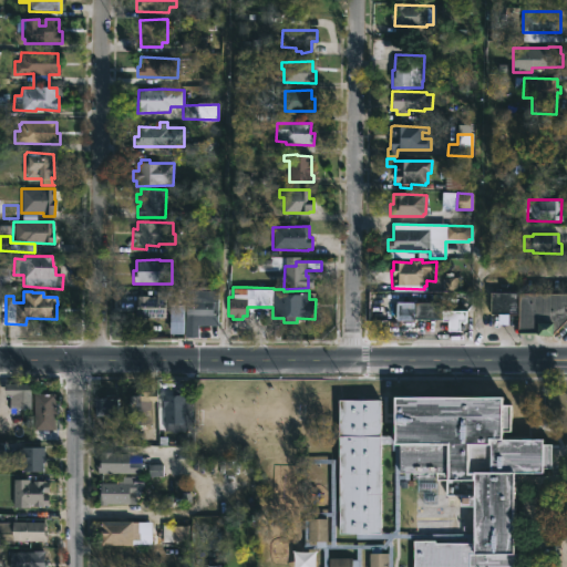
[(167,291),(164,318),(134,318),(134,306),(137,306),(137,297),(152,298),(152,296),(156,296),(156,291),(167,291)]
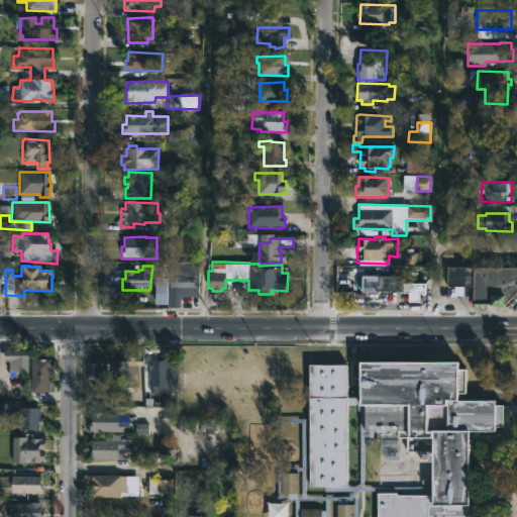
[(516,301),(512,296),(504,304),(472,304),(472,286),(446,286),(446,266),(516,266),(516,301)]
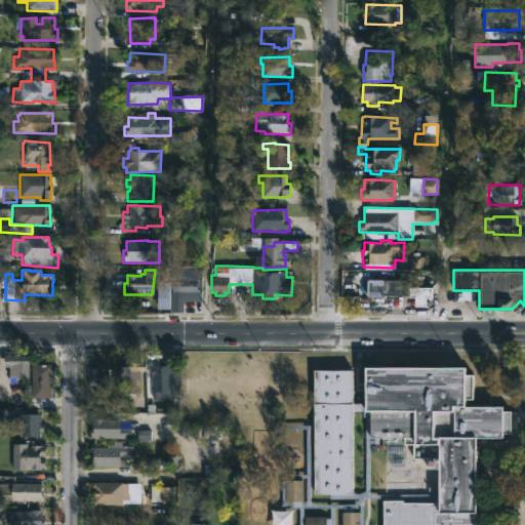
[(197,275),(196,297),(189,297),(189,299),(177,298),(176,308),(171,308),(172,277),(183,278),(184,273),(197,275)]
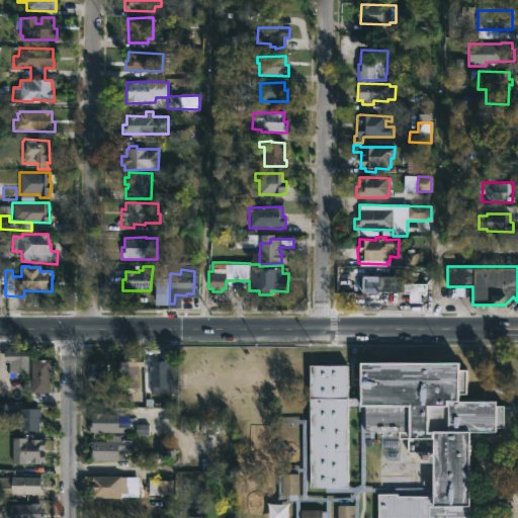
[(426,280),(426,294),(420,294),(420,304),(410,304),(410,294),(405,294),(405,292),(362,293),(362,276),(405,277),(405,280),(426,280)]
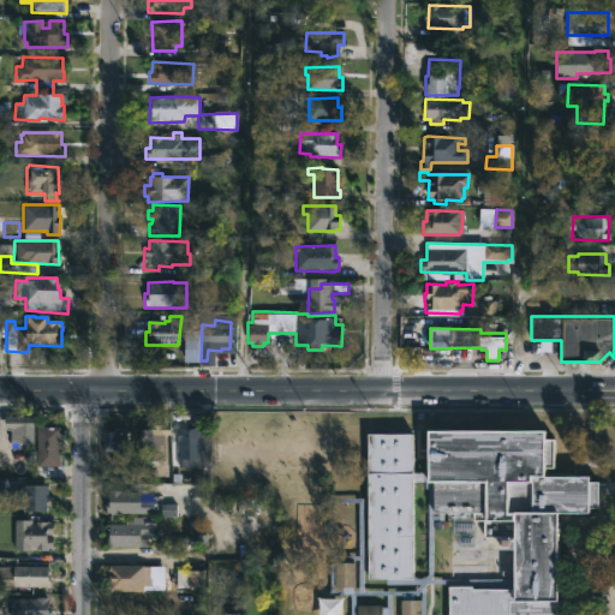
[(186,363),(199,362),(198,340),(191,340),(191,345),(185,346),(186,363)]
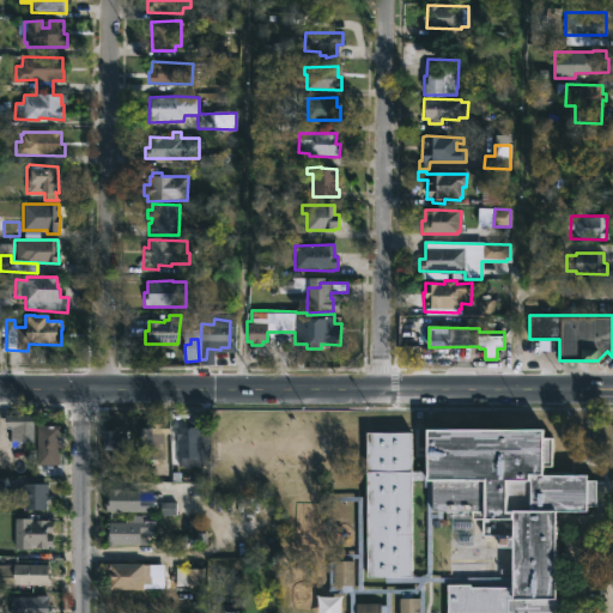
[(34,413),(32,441),(10,441),(11,426),(5,426),(5,413),(34,413)]
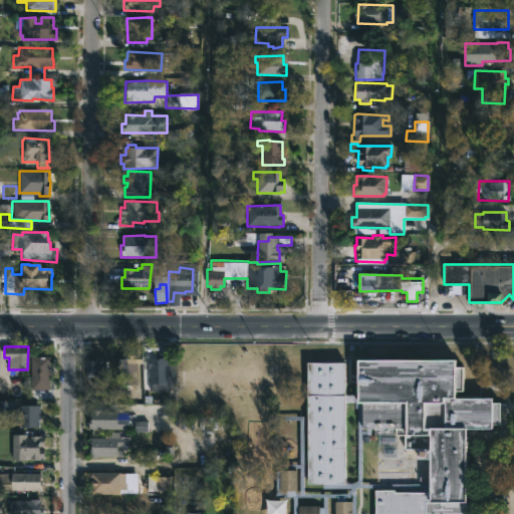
[(137,362),(137,384),(119,384),(119,372),(116,372),(116,357),(124,357),(124,353),(142,353),(142,362),(137,362)]
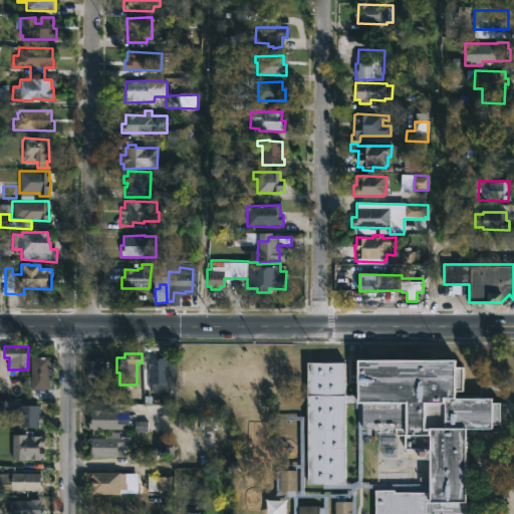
[(33,389),(30,389),(30,355),(49,355),(50,389),(33,389)]
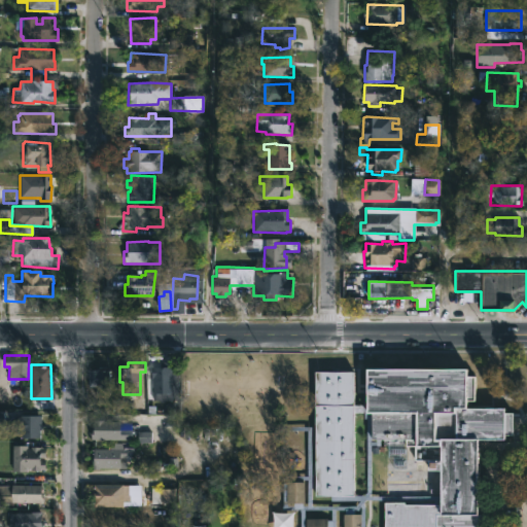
[(178,366),(177,392),(172,392),(172,399),(152,399),(152,388),(148,388),(148,366),(178,366)]
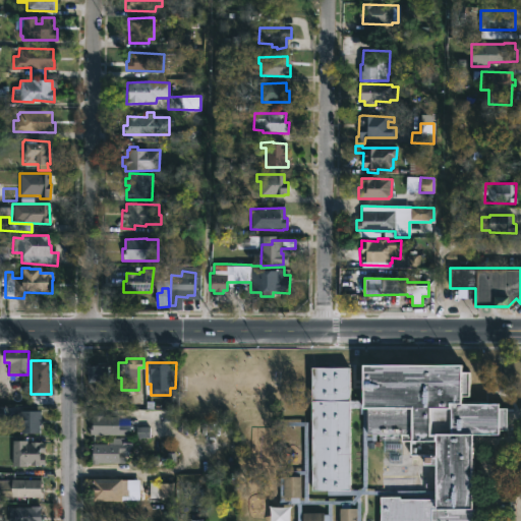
[(108,363),(108,389),(94,389),(94,382),(88,382),(88,366),(84,366),(84,363),(108,363)]
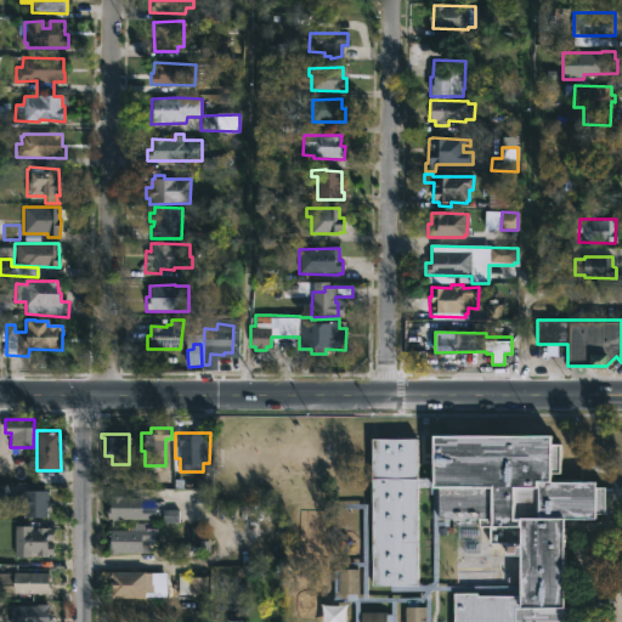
[(549,434),(549,442),(560,442),(560,471),(550,471),(549,481),(595,481),(595,487),(605,487),(605,514),(595,514),(595,519),(563,519),(563,606),(567,606),(567,621),(453,621),(453,593),(476,593),(476,595),(520,597),(520,554),(505,554),(505,542),(488,542),(488,526),(451,526),(452,519),(437,519),(437,487),(431,487),(431,485),(428,485),(428,487),(416,487),(416,586),(371,586),(371,437),(417,437),(417,478),(428,478),(428,480),(431,480),(431,434),(549,434)]
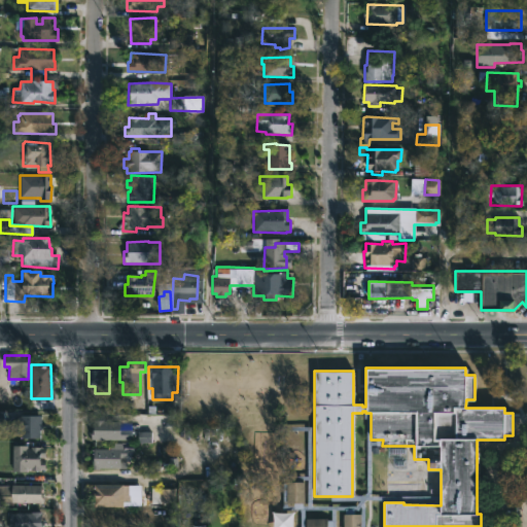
[(39,429),(39,437),(20,436),(21,432),(12,432),(13,416),(21,416),(21,414),(40,415),(39,429)]
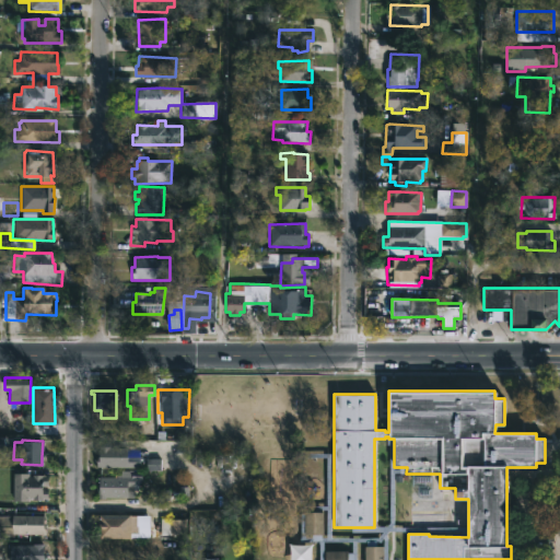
[(111,444),(111,446),(114,446),(114,445),(117,445),(117,446),(127,446),(127,455),(142,455),(142,461),(140,461),(140,466),(96,466),(96,455),(98,455),(98,444),(111,444)]
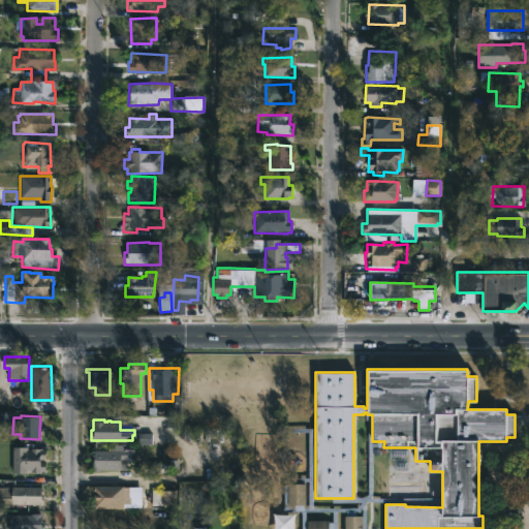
[(151,433),(138,434),(139,444),(151,444),(151,433)]
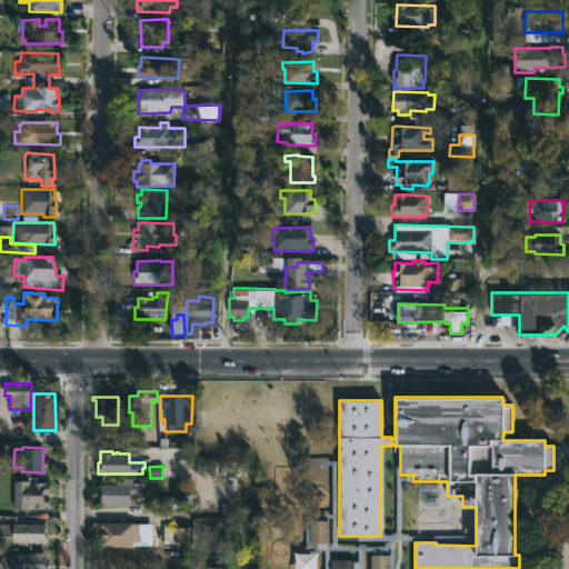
[(29,480),(29,483),(43,481),(43,483),(48,483),(48,492),(42,492),(42,496),(48,496),(48,506),(33,507),(33,506),(29,506),(29,508),(13,508),(13,480),(29,480)]
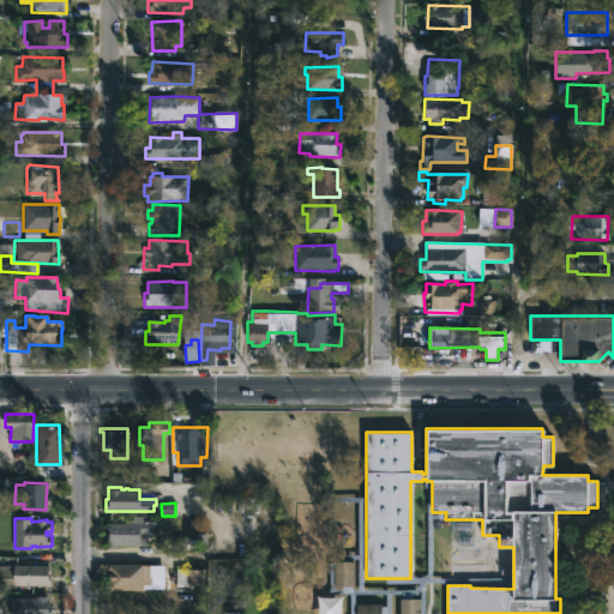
[(109,546),(106,546),(106,530),(109,530),(109,522),(148,523),(148,545),(115,545),(115,546),(109,546)]
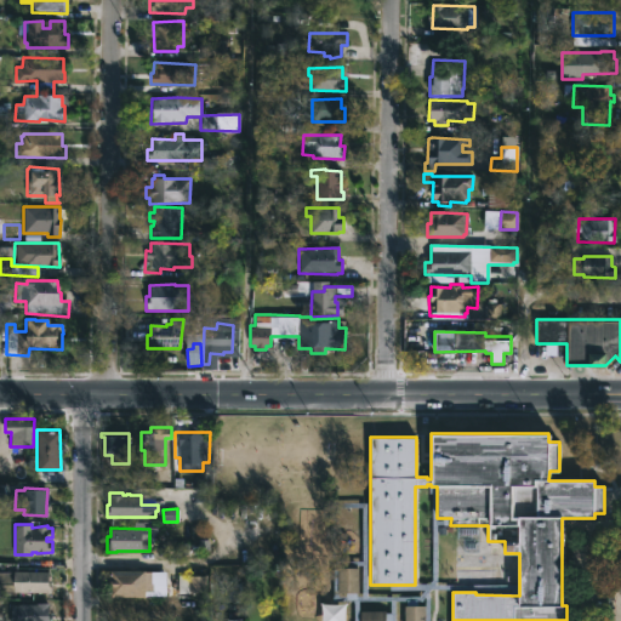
[(358,593),(355,593),(355,599),(345,599),(345,593),(337,593),(337,568),(360,568),(360,591),(358,591),(358,593)]
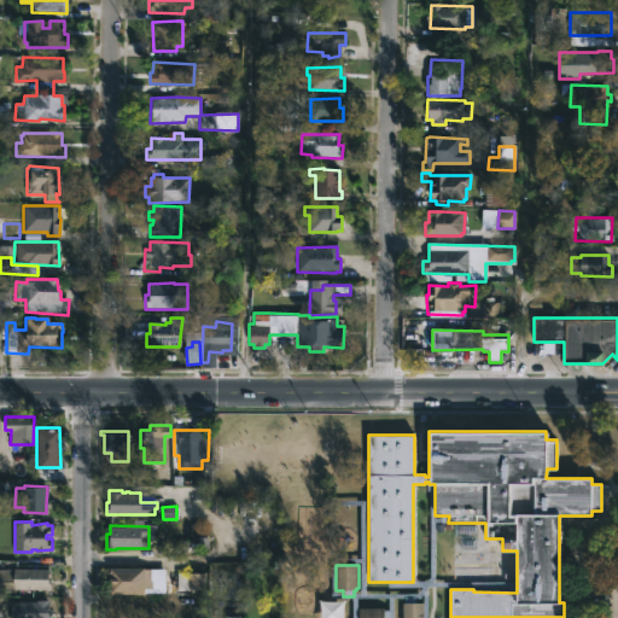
[(150,567),(150,581),(151,581),(151,588),(144,588),(144,593),(109,593),(110,566),(150,567)]
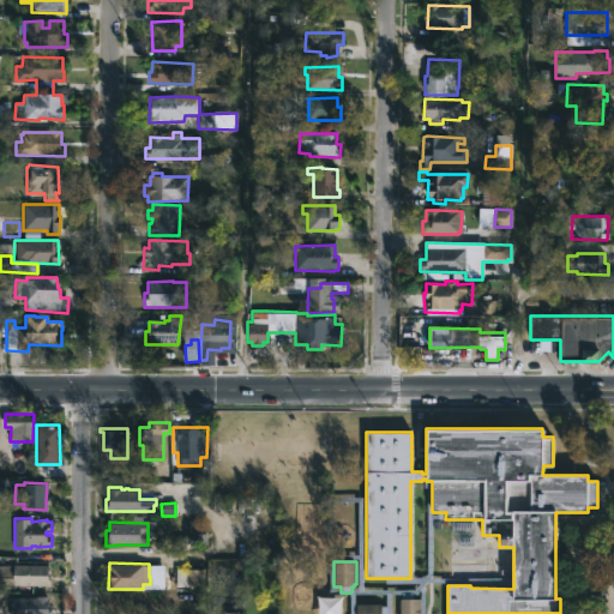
[(0,565),(48,565),(49,585),(0,583),(0,565)]
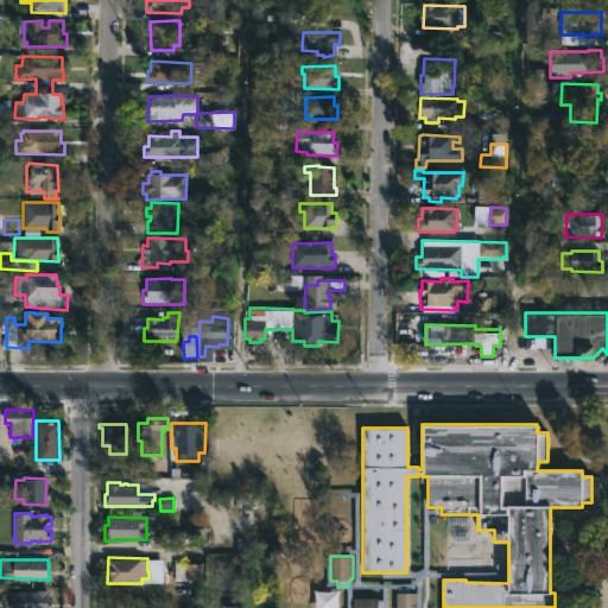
[(173,581),(202,582),(202,564),(175,563),(173,581)]
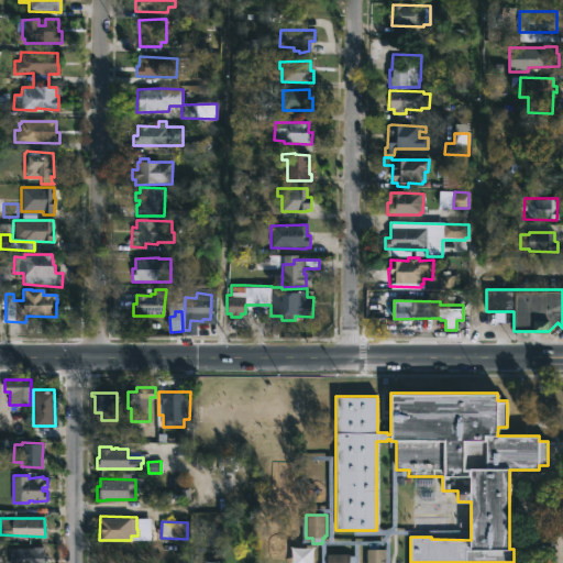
[(44,547),(43,555),(46,555),(46,562),(9,562),(9,548),(44,547)]
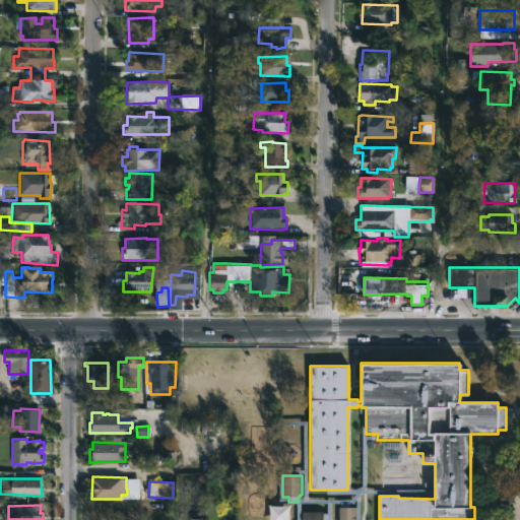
[(355,519),(338,519),(338,507),(355,507),(355,519)]
